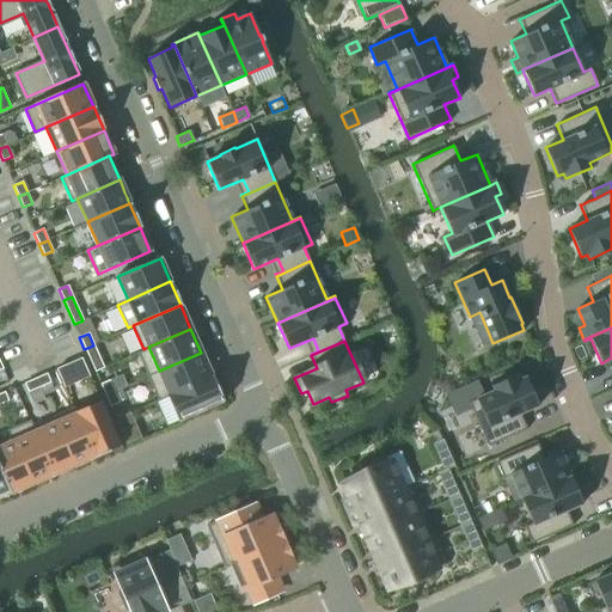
[(93,346),(84,349),(95,372),(103,368),(93,346)]
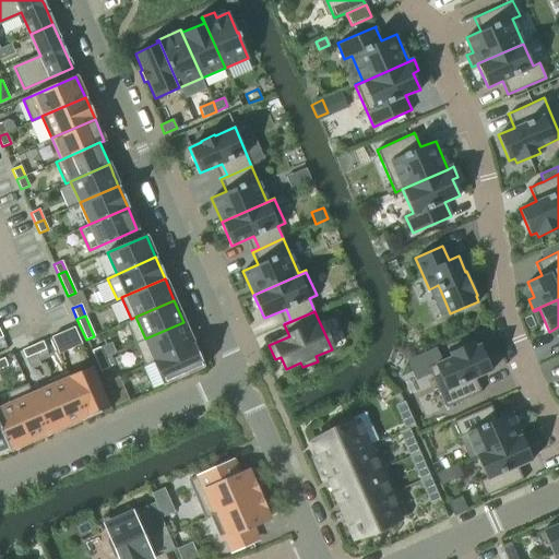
[(145,339),(135,343),(145,365),(155,360),(193,343),(183,322),(145,339)]
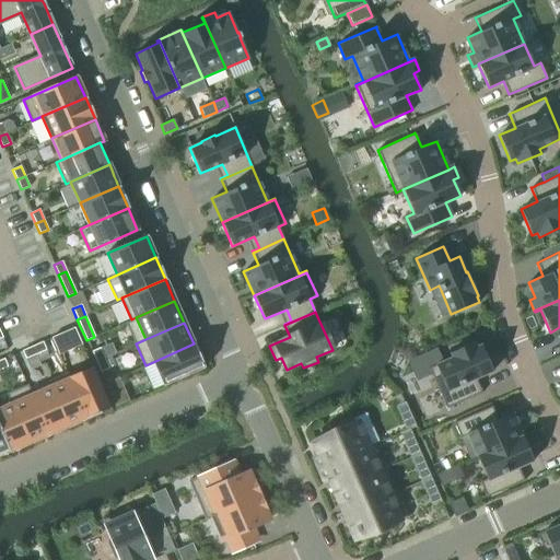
[(73,328),(50,338),(55,346),(78,336),(73,328)]
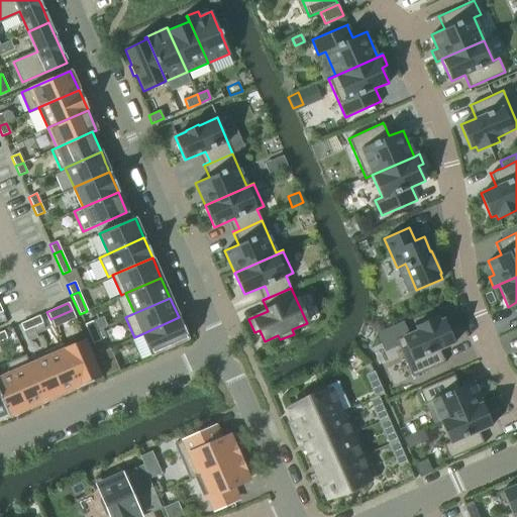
[(42,323),(38,315),(29,319),(32,327),(42,323)]
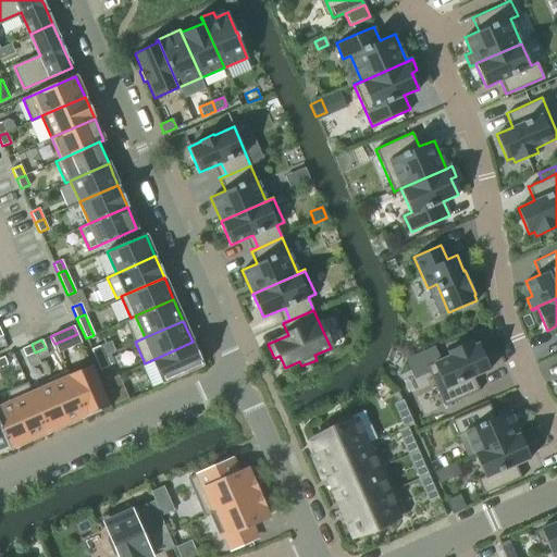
[(449,356),(425,366),(444,406),(472,394),(478,391),(480,391),(479,388),(473,376),(490,369),(479,343),(473,345),(471,341),(447,350),(449,356)]
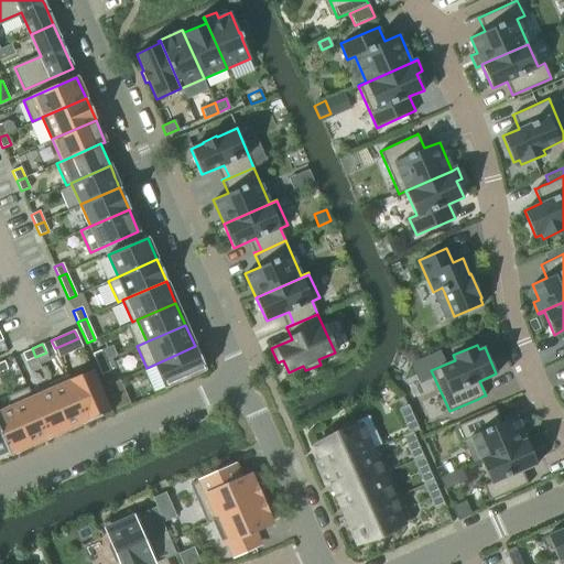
[(195,346),(156,364),(165,384),(204,368),(195,346)]
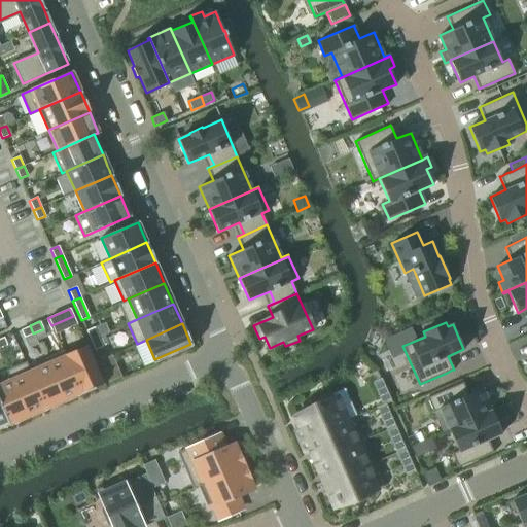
[(33,334),(30,325),(20,329),(24,338),(33,334)]
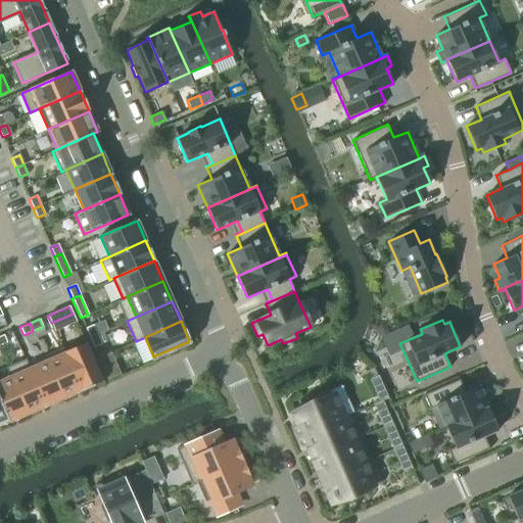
[(93,325),(85,328),(89,338),(97,335),(93,325)]
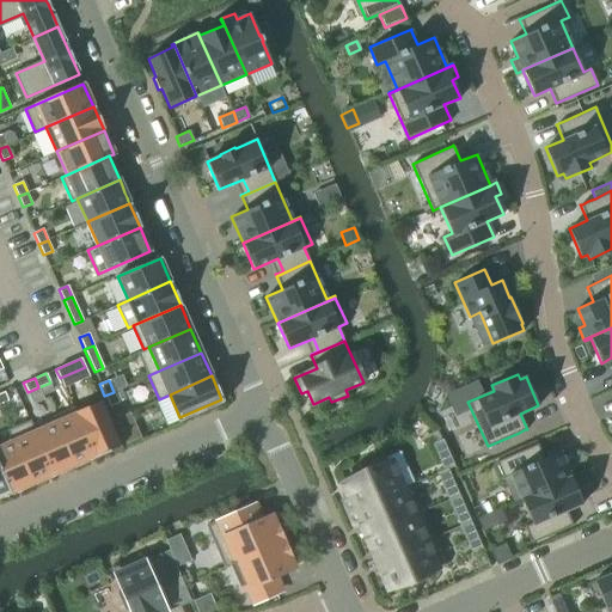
[(120,389),(114,392),(118,403),(126,399),(120,389)]
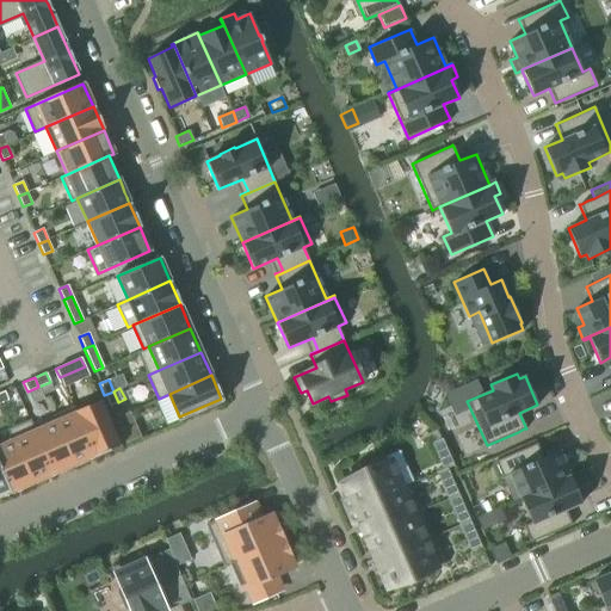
[(118,402),(113,392),(104,395),(109,406),(118,402)]
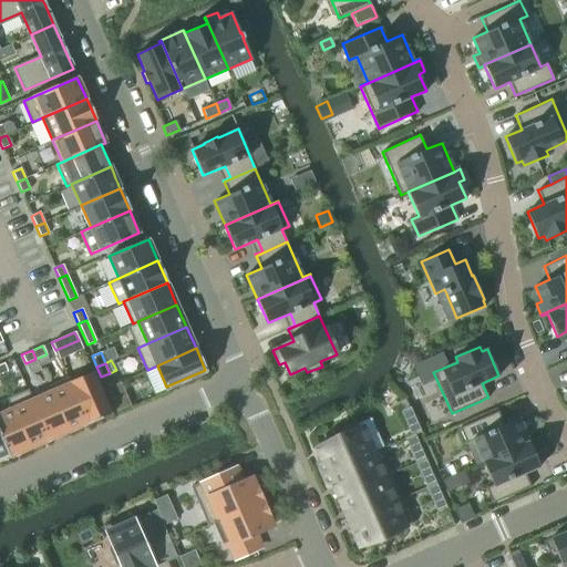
[(92,373),(70,383),(88,422),(110,412),(92,373)]
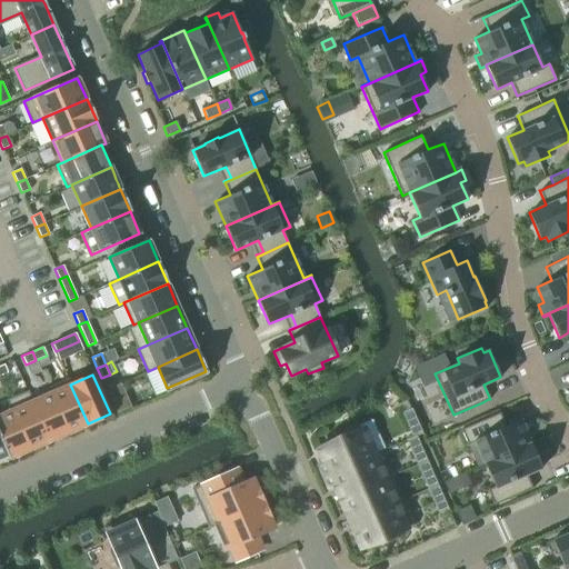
[(69,379),(49,388),(51,392),(68,432),(88,423),(70,385),(69,379)]
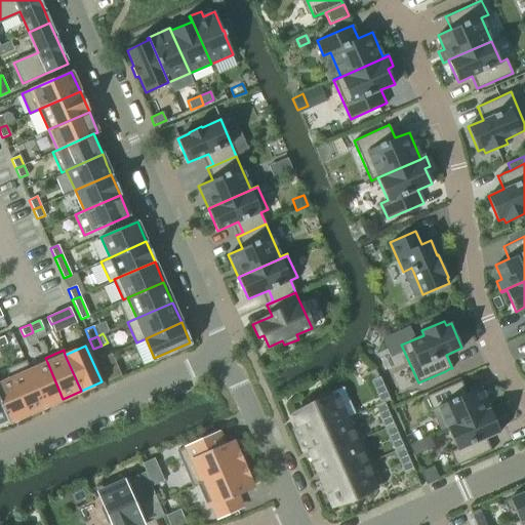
[(110,355),(98,360),(107,378),(118,373),(110,355)]
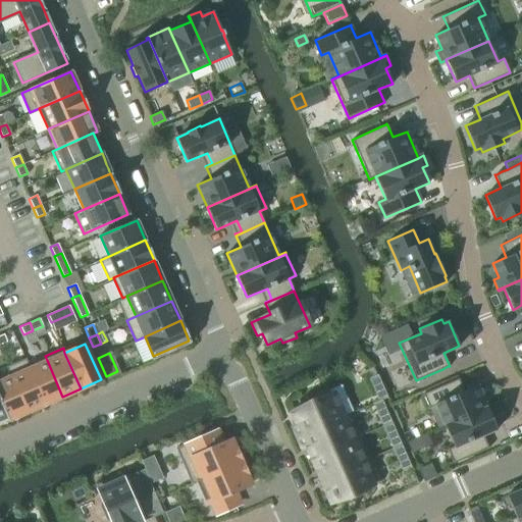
[(25,359),(7,367),(11,376),(27,412),(45,404),(29,368),(25,359)]
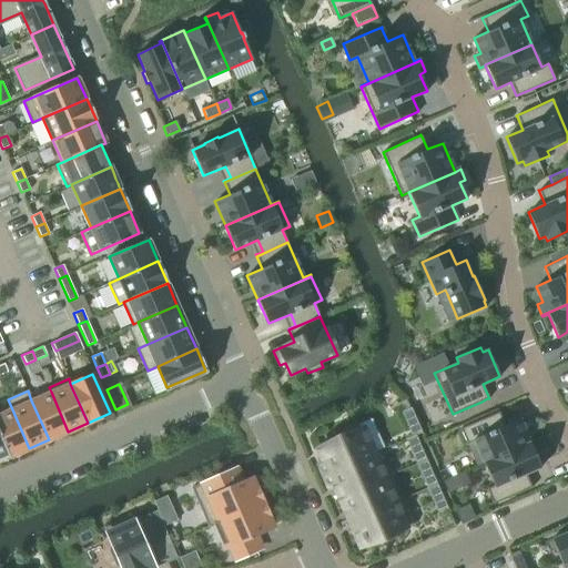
[(51,392),(31,401),(49,439),(68,432),(51,392)]
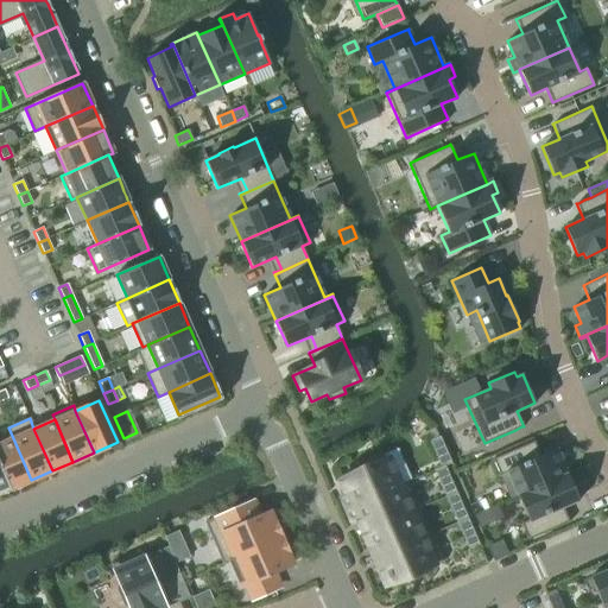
[(439,436),(430,441),(441,467),(444,466),(451,463),(439,436)]
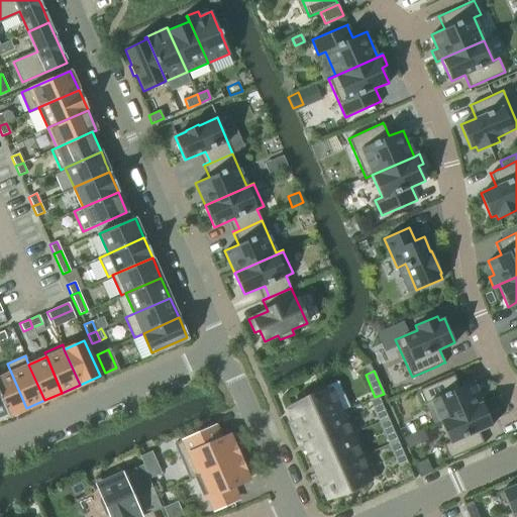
[(11,373),(0,377),(0,395),(7,412),(9,416),(26,408),(11,373)]
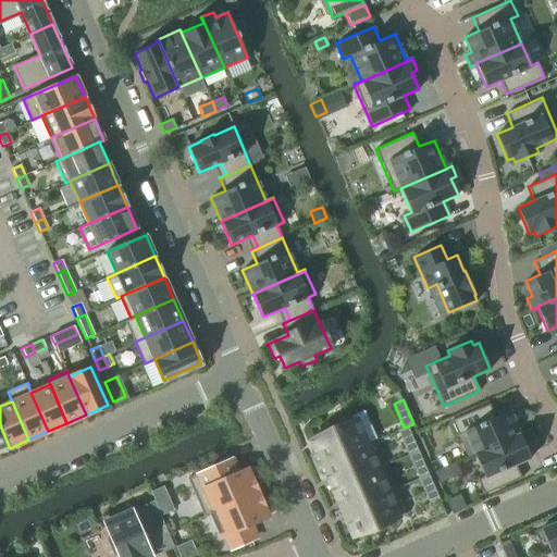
[(490,404),(452,420),(458,435),(466,432),(475,454),(520,434),(509,410),(495,417),(490,404)]
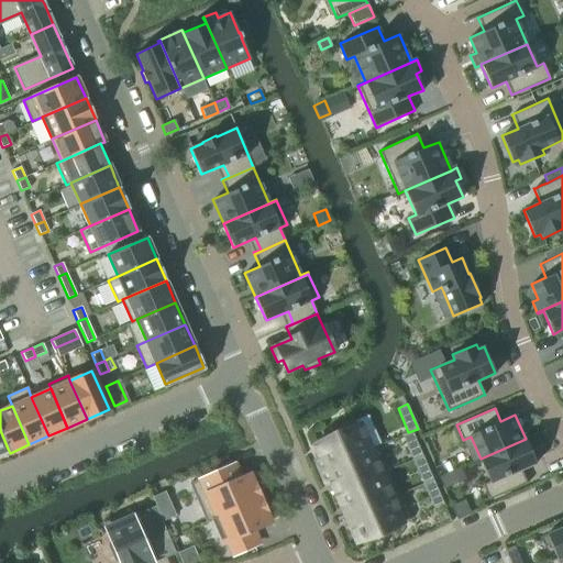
[(319,456),(315,459),(320,472),(378,446),(377,444),(370,448),(360,423),(356,424),(354,420),(339,427),(341,431),(313,443),(319,456)]
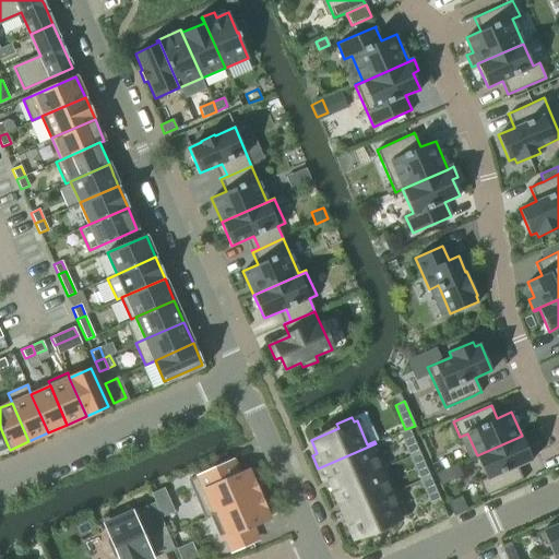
[(405,429),(400,432),(409,456),(419,452),(408,428),(405,429)]
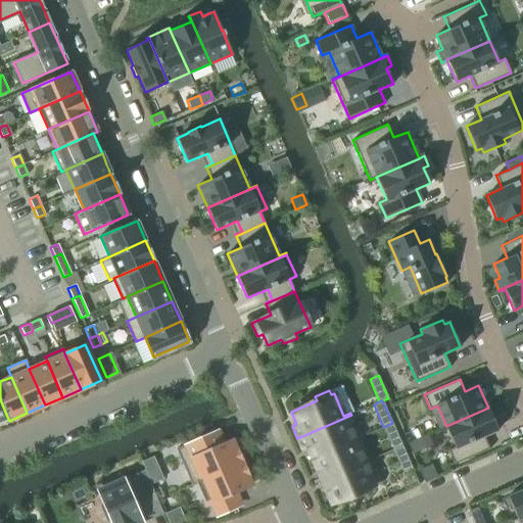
[(488,408),(446,426),(455,446),(448,449),(455,464),(490,448),(484,435),(498,430),(488,408)]
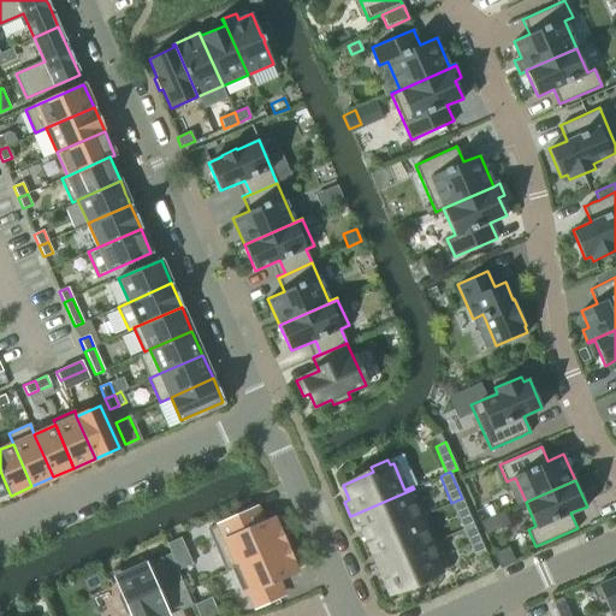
[(414,489),(350,516),(356,528),(361,526),(367,540),(425,515),(414,489)]
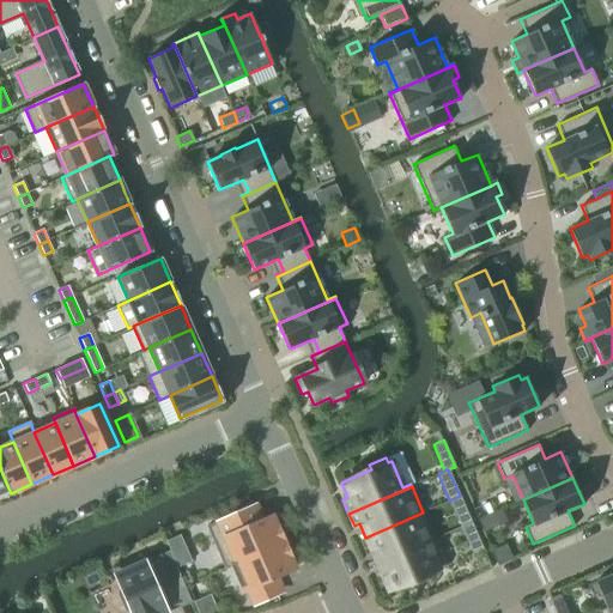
[(460,496),(449,501),(461,527),(472,522),(460,496)]
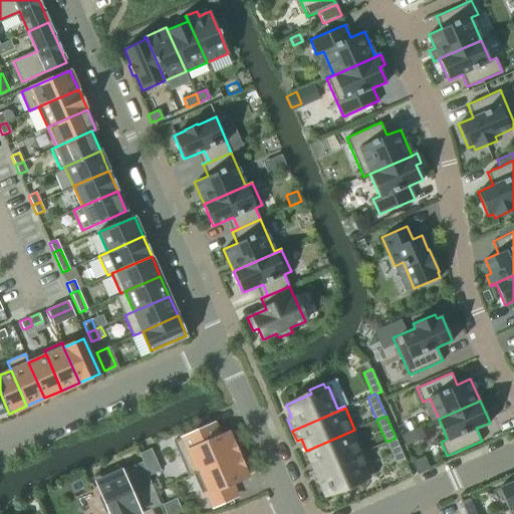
[(173,441),(188,476),(238,454),(237,453),(241,451),(236,440),(232,442),(228,433),(215,438),(210,425),(173,441)]
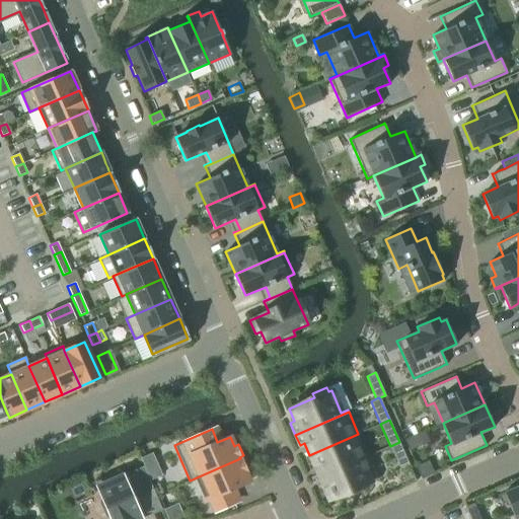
[(423,432),(404,440),(409,449),(427,441),(423,432)]
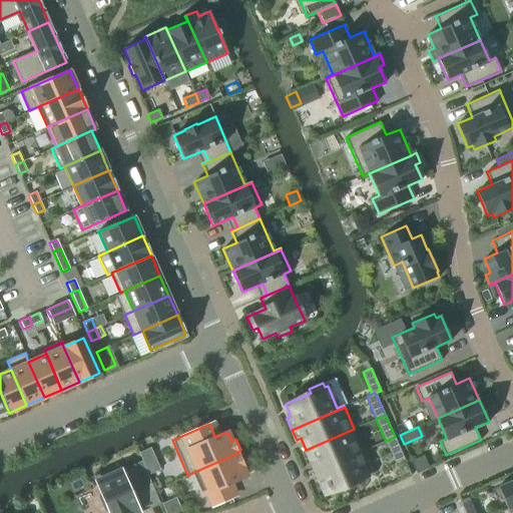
[(354,429),(306,450),(316,472),(364,451),(354,429)]
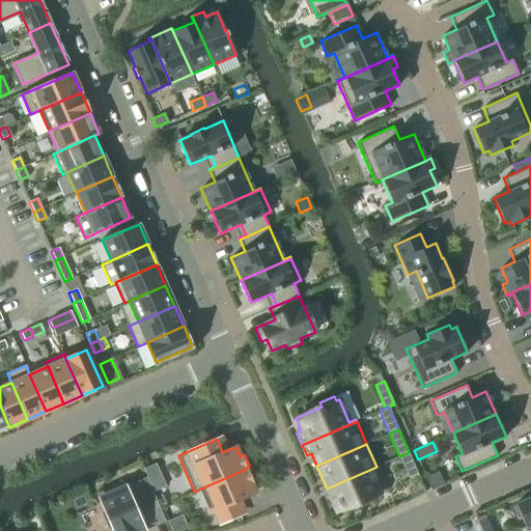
[(409,452),(399,456),(409,479),(418,475),(409,452)]
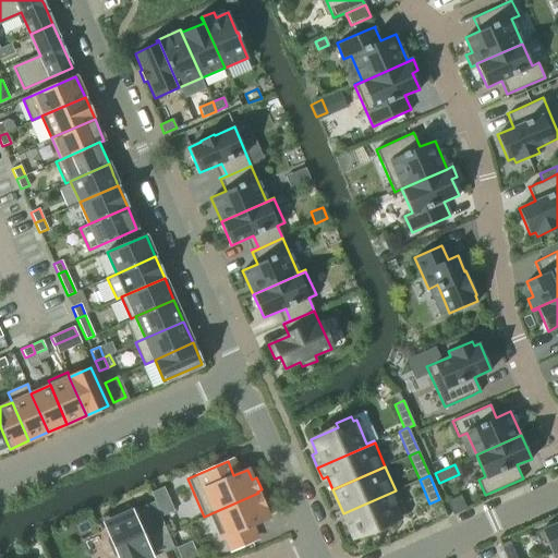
[(396,490),(343,513),(353,537),(373,529),(375,534),(390,528),(388,523),(407,514),(396,490)]
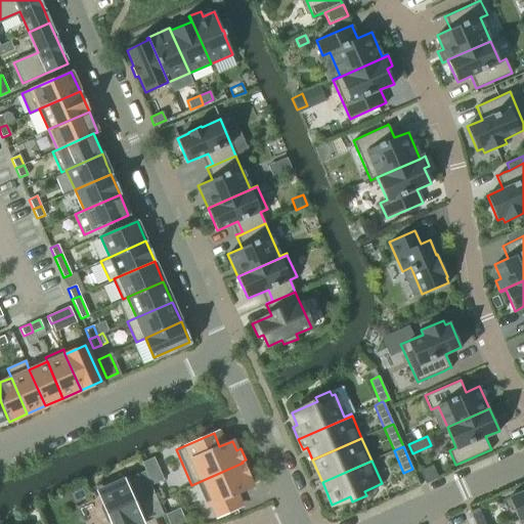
[(243,463),(191,485),(192,486),(197,484),(206,506),(211,504),(216,517),(236,509),(230,494),(252,485),(248,476),(252,474),(248,464),(244,465),(243,463)]
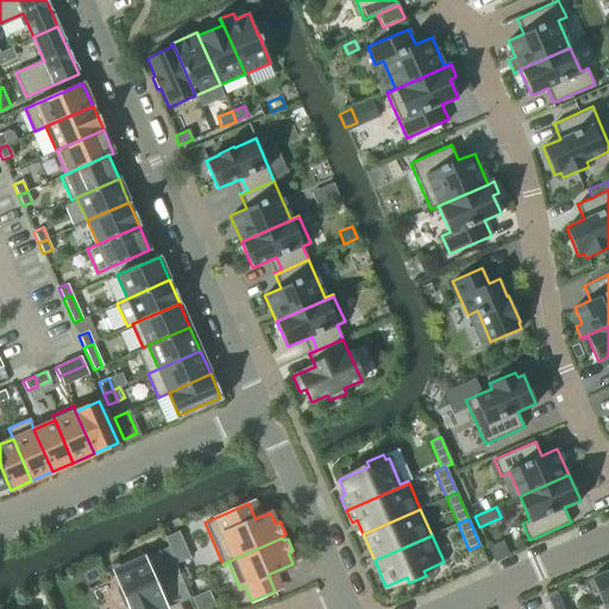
[(502,542),(489,548),(495,562),(508,556),(502,542)]
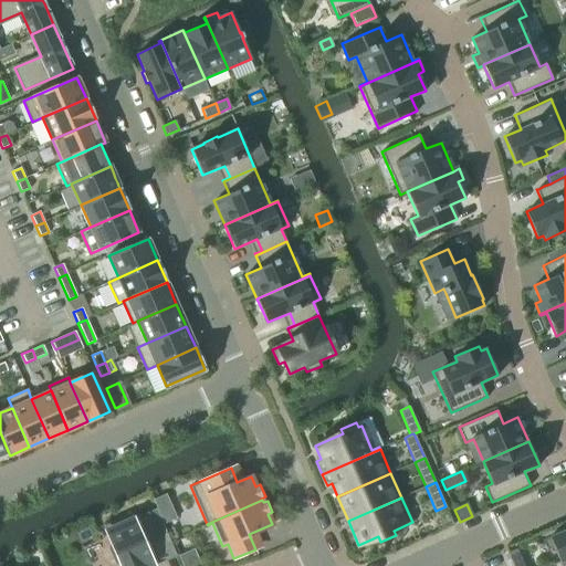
[(174,510),(160,515),(165,524),(177,519),(174,510)]
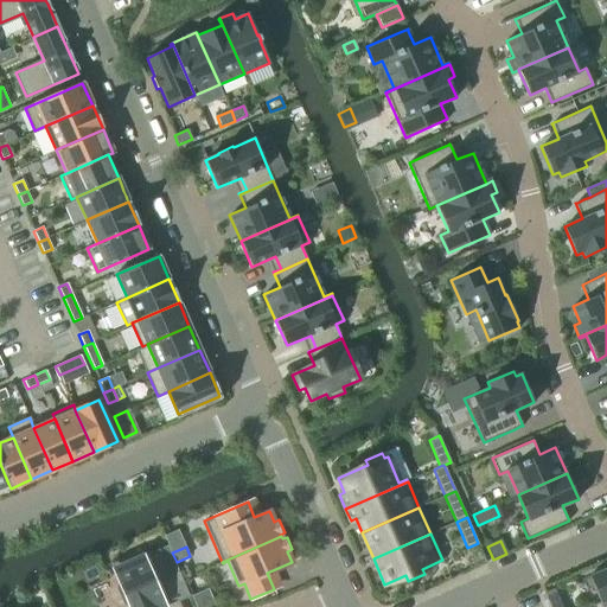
[(141,550),(112,563),(121,586),(116,587),(123,605),(128,604),(129,606),(164,606),(165,606),(154,582),(170,575),(159,549),(144,556),(141,550)]
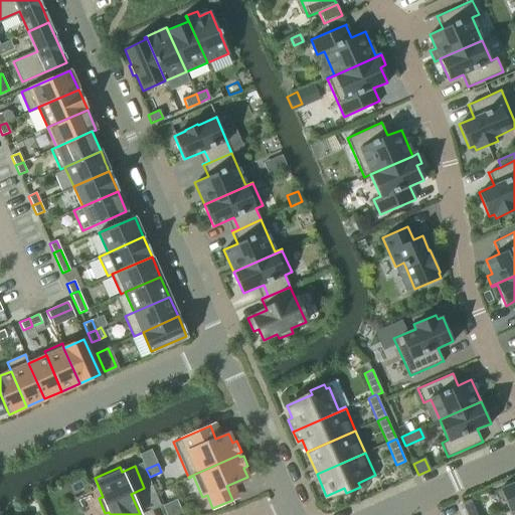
[(514,480),(514,482),(500,489),(509,510),(502,513),(503,514),(514,508),(514,479),(514,480)]
